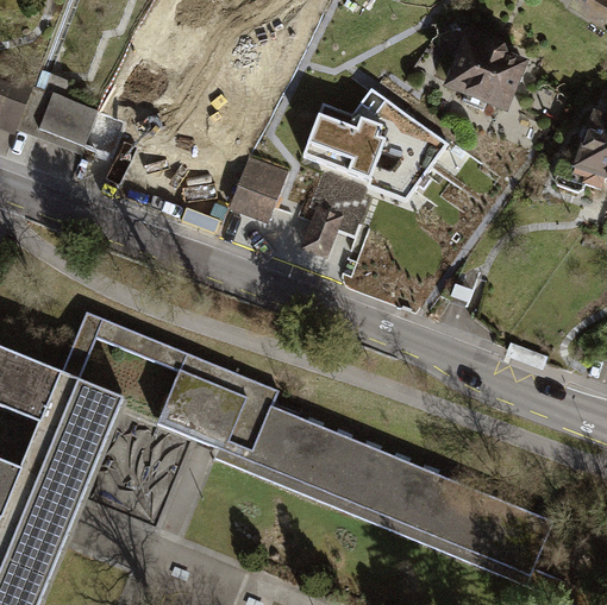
[(606,2),(602,0),(574,0),(569,8),(604,31),(606,25),(606,2)]
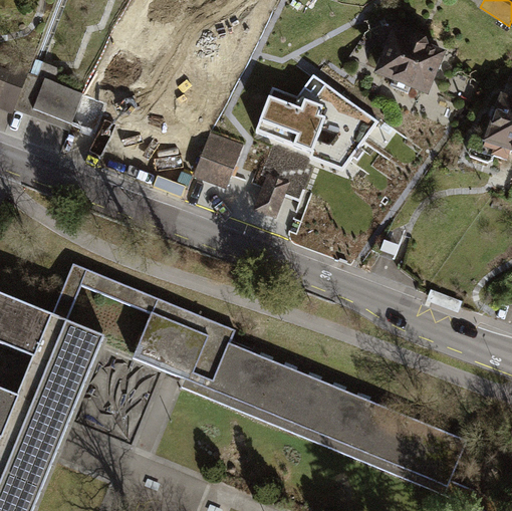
[(448,56),(394,33),(375,76),(387,81),(382,92),(412,104),(416,93),(430,99),(448,56)]
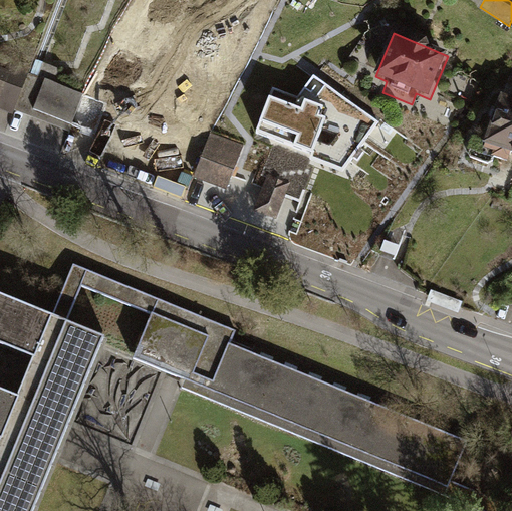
[(94,132),(106,100),(54,80),(60,66),(52,64),(42,60),(37,74),(26,70),(14,101),(29,106),(94,132)]
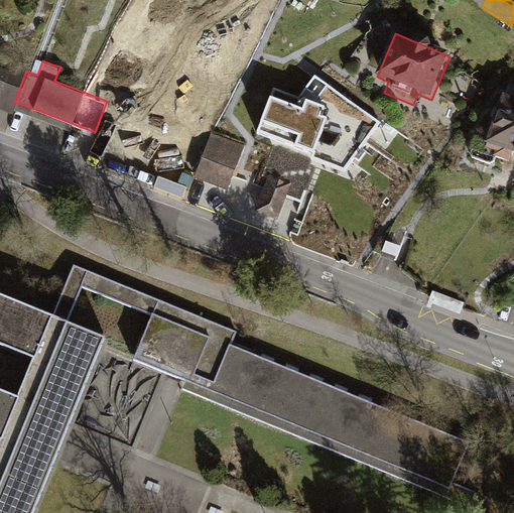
[(7,71),(0,68),(0,104),(11,108),(14,102),(26,71),(9,63),(7,71)]
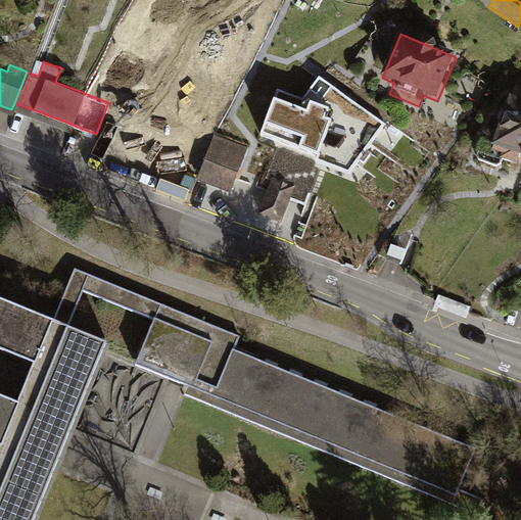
[(385,124),(317,75),(301,98),(275,88),(258,134),(317,155),(326,129),(346,136),(336,148),(357,163),(359,158),(364,161),(370,152),(366,149),(385,124)]
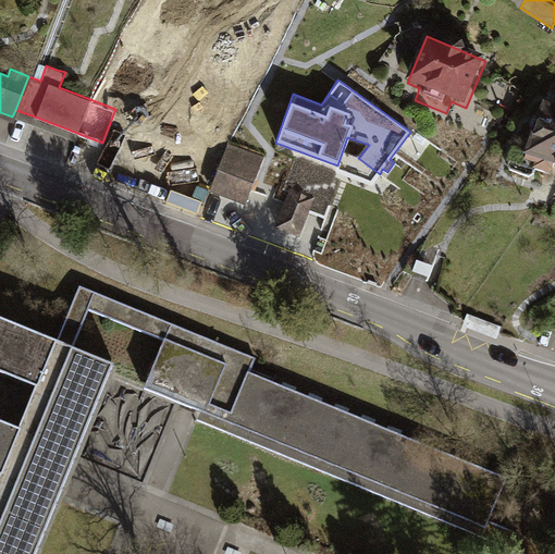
[(554,105),(545,102),(526,162),(544,169),(541,179),(554,183),(554,105)]
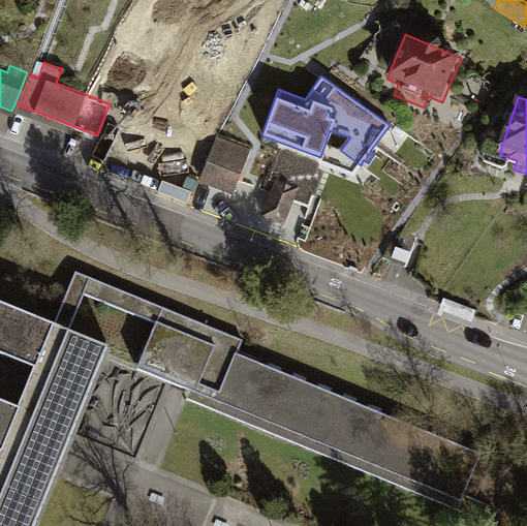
[(238,184),(247,158),(213,147),(204,173),(238,184)]
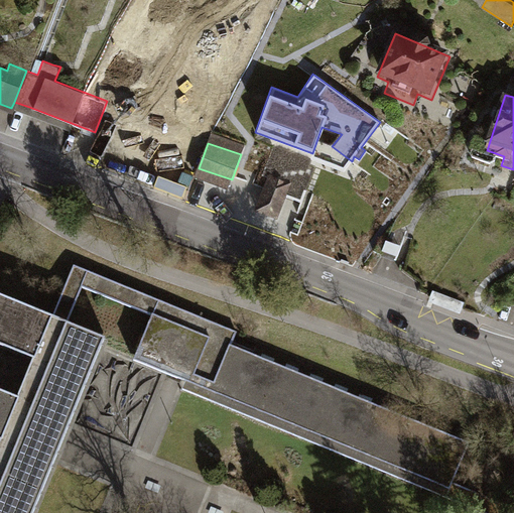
[(292,176),(270,168),(255,213),(278,220),(292,176)]
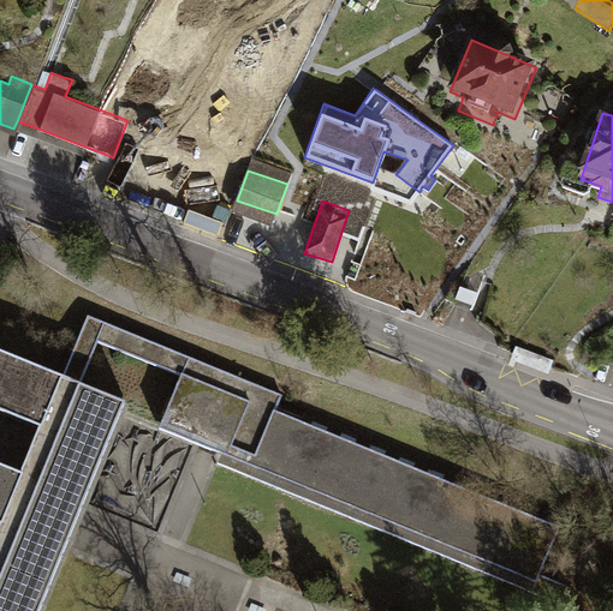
[(61,376),(78,383),(96,340),(179,373),(158,427),(220,453),(215,461),(533,588),(536,581),(540,573),(558,525),(274,409),(280,393),(87,313),(61,376)]
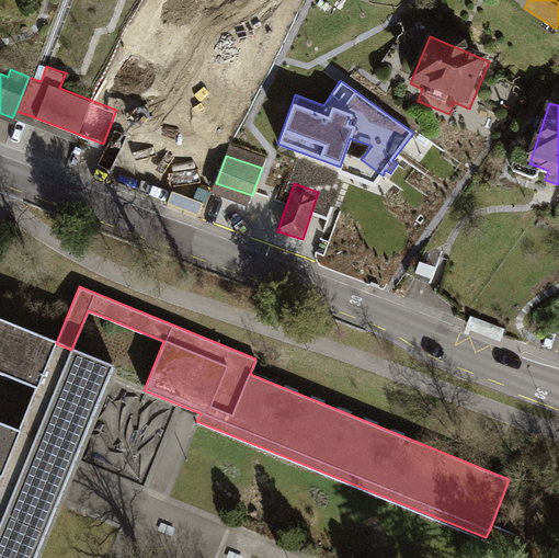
[(0,557),(33,557),(67,478),(112,366),(71,350),(56,343),(0,320),(0,557)]
